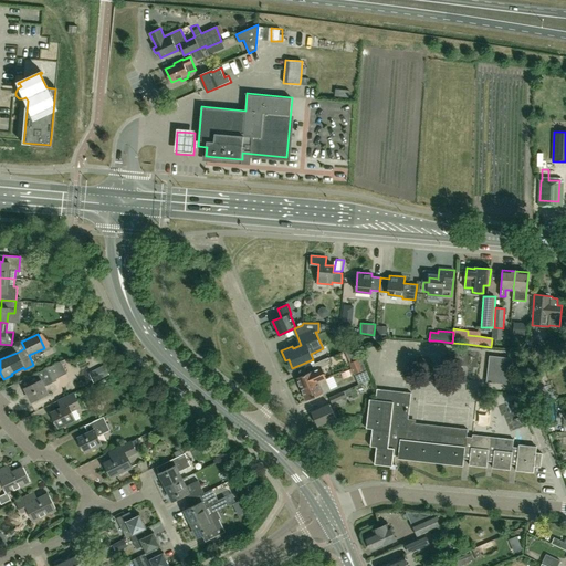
[(352,369),(364,365),(357,347),(345,352),(352,369)]
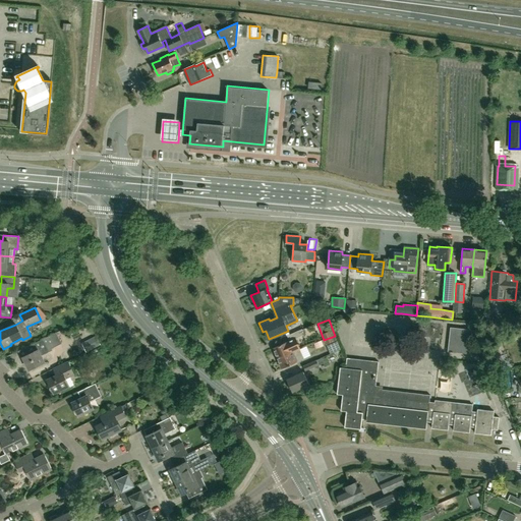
[(472,354),(474,330),(450,327),(448,351),(472,354)]
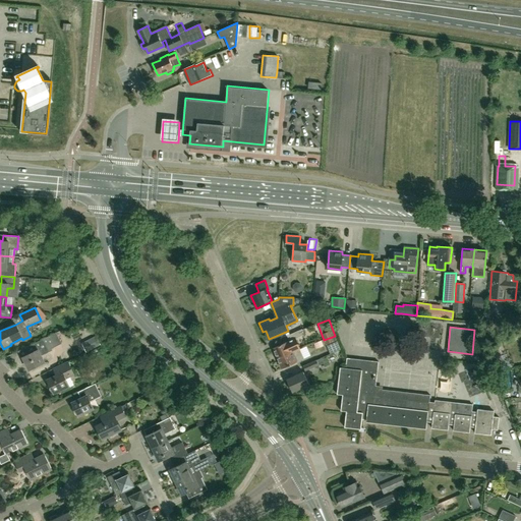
[(292,352),(300,349),(296,339),(304,335),(302,329),(287,335),(290,341),(273,348),(278,358),(292,352)]
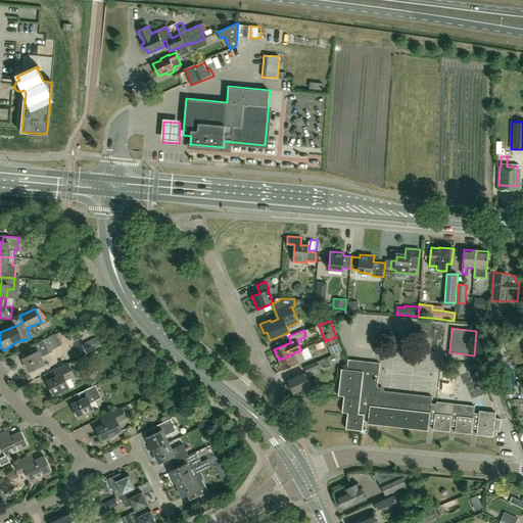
[(29,372),(45,364),(41,358),(52,351),(52,350),(61,345),(56,334),(28,347),(32,354),(22,359),(29,372)]
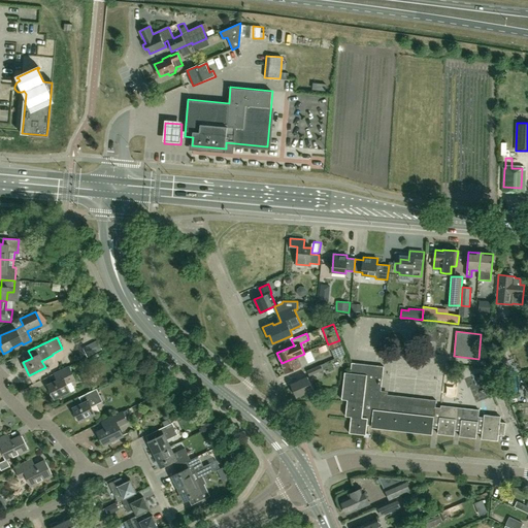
[(87,357),(102,350),(97,340),(83,348),(87,357)]
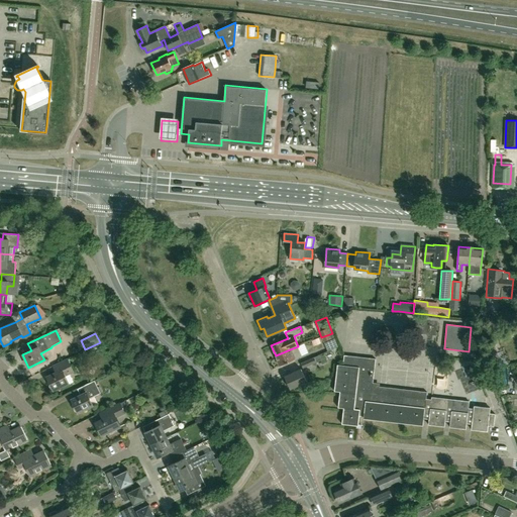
[(332,333),(321,337),(323,341),(324,341),(327,350),(338,346),(332,333)]
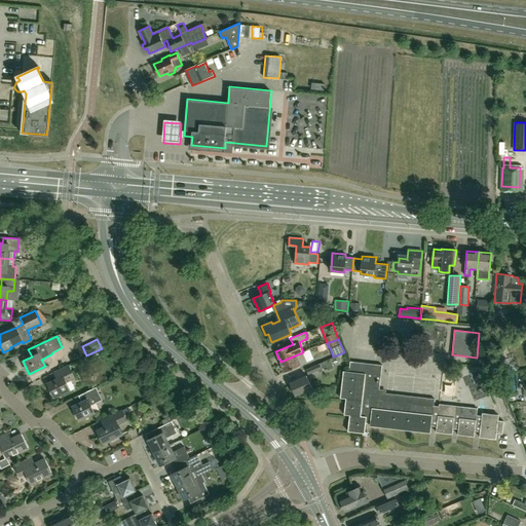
[(295,355),(280,362),(285,372),(299,366),(307,362),(303,352),(295,355)]
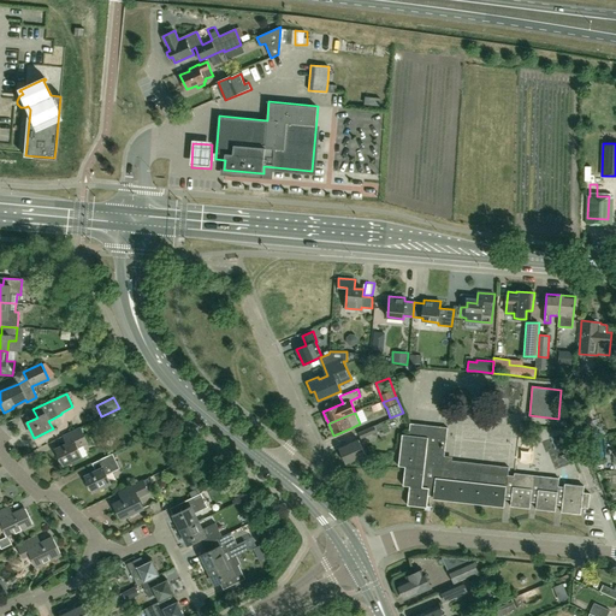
[(585,436),(596,431),(591,414),(579,418),(585,436)]
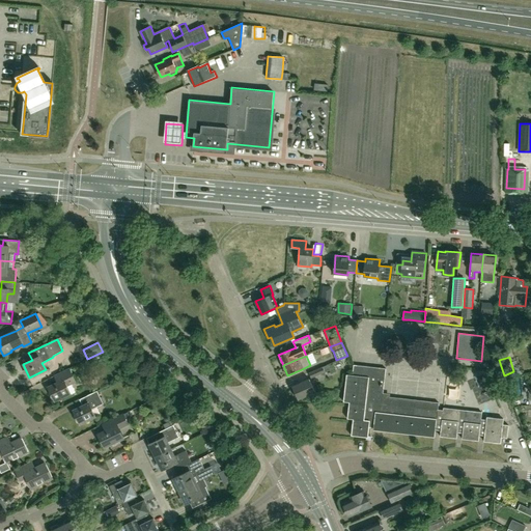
[(325,372),(331,370),(328,364),(309,372),(311,379),(325,372)]
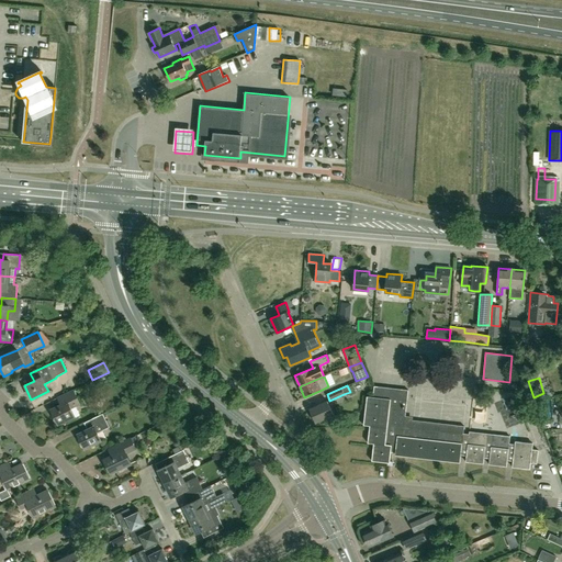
[(366,407),(363,425),(370,426),(368,444),(373,444),(372,461),(390,462),(391,452),(395,452),(460,460),(461,456),(467,456),(465,461),(483,463),(484,458),(490,459),(490,464),(507,467),(507,460),(513,461),(513,467),(530,469),(530,463),(537,464),(539,450),(532,449),(532,444),(515,441),(515,445),(509,444),(510,436),(469,431),(469,434),(463,433),(464,426),(405,419),(408,390),(374,386),(372,397),(367,396),(366,407)]
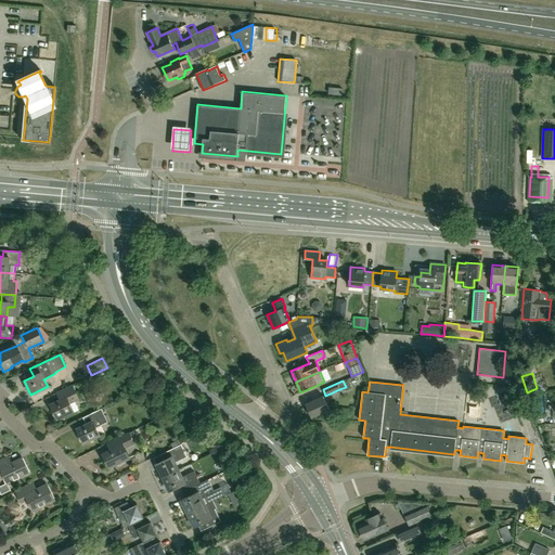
[(74,412),(79,410),(75,401),(79,399),(73,386),(56,394),(61,400),(50,405),(57,420),(74,411),(74,412)]
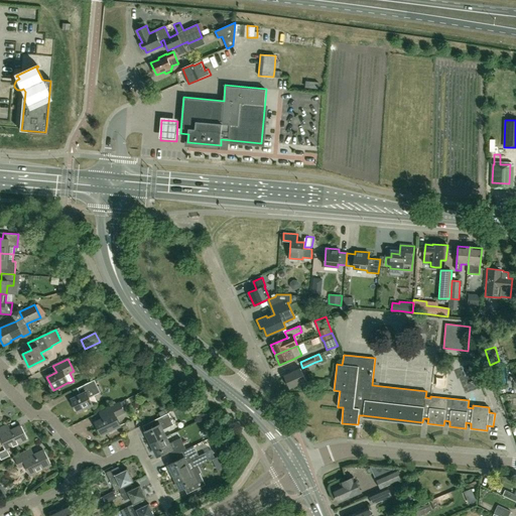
[(510,366),(499,365),(499,388),(510,389),(510,366)]
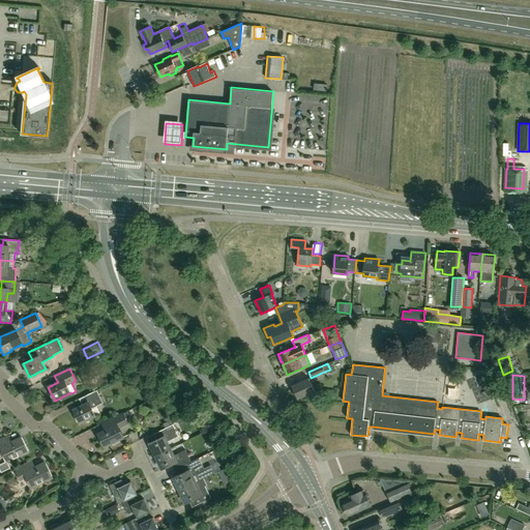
[(297,399),(315,391),(308,378),(292,386),(297,399)]
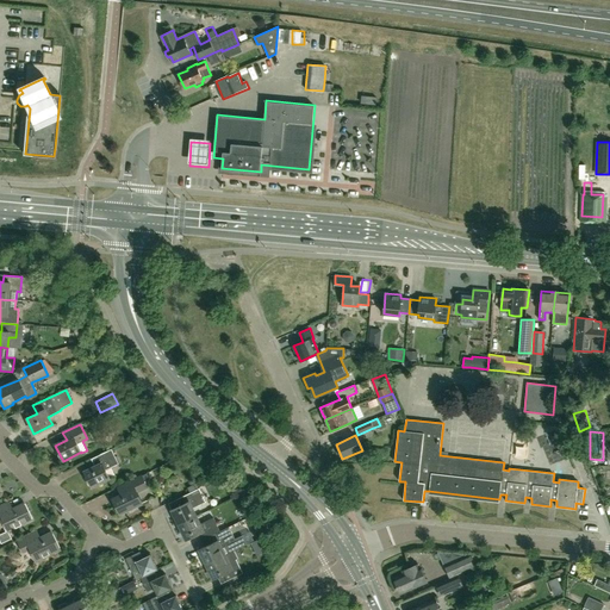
[(92,487),(110,479),(106,471),(118,465),(111,449),(91,460),(94,467),(83,473),(92,487)]
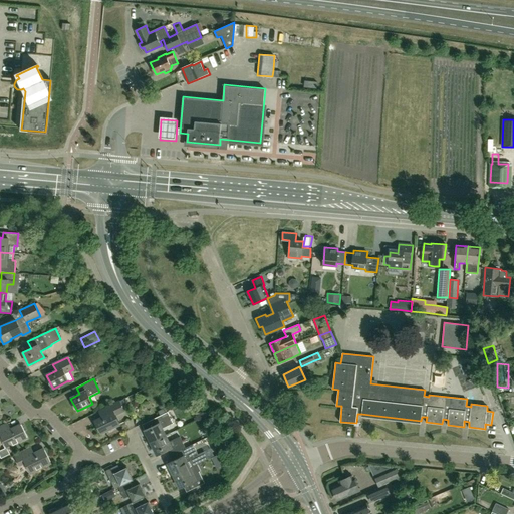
[(466,382),(468,392),(481,389),(478,379),(466,382)]
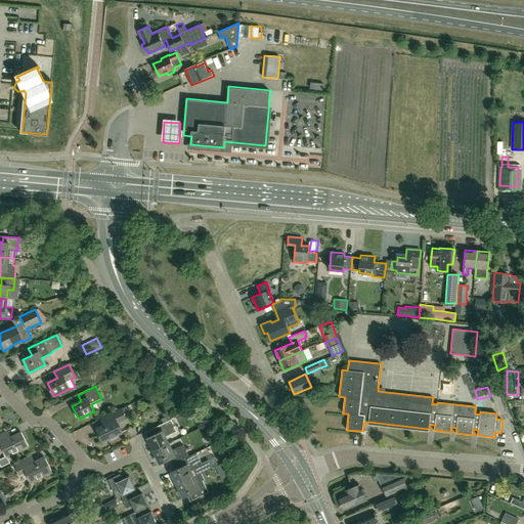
[(0,404),(2,409),(11,406),(9,400),(0,402),(0,404)]
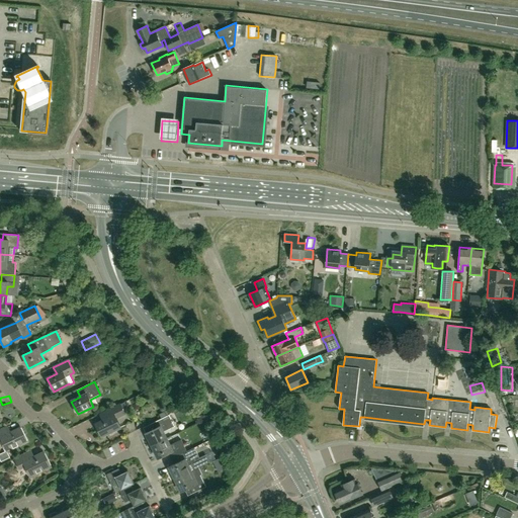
[(102,437),(120,428),(115,419),(124,415),(119,405),(100,414),(103,420),(96,424),(102,437)]
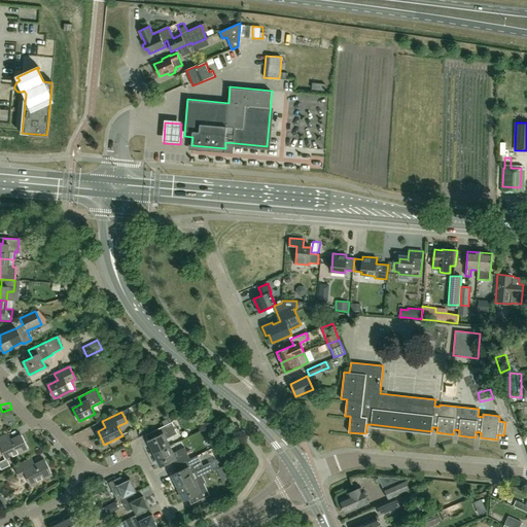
[(154,454),(170,447),(167,440),(178,434),(172,422),(154,430),(157,436),(148,442),(154,454)]
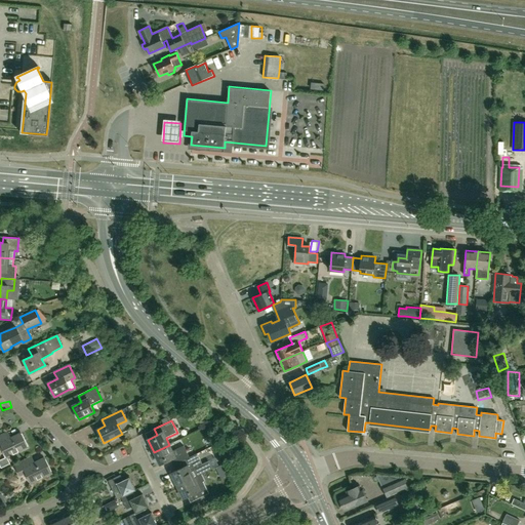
[(0,448),(1,448),(6,457),(27,447),(19,434),(7,440),(4,434),(0,435),(0,448)]
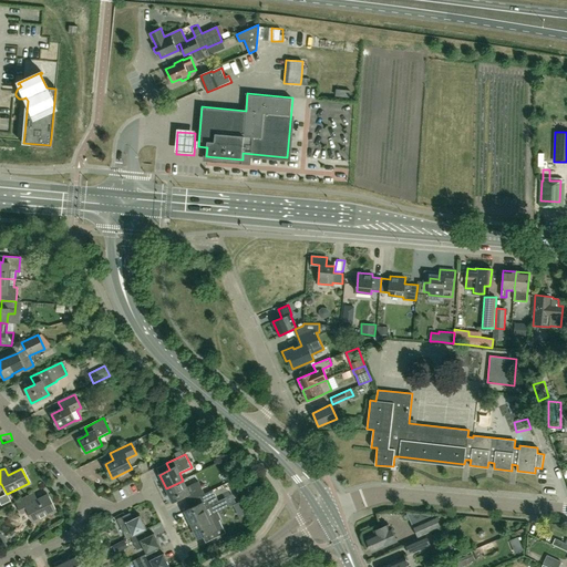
[(187,503),(199,497),(204,494),(198,482),(186,487),(183,481),(166,488),(173,503),(184,497),(187,503)]
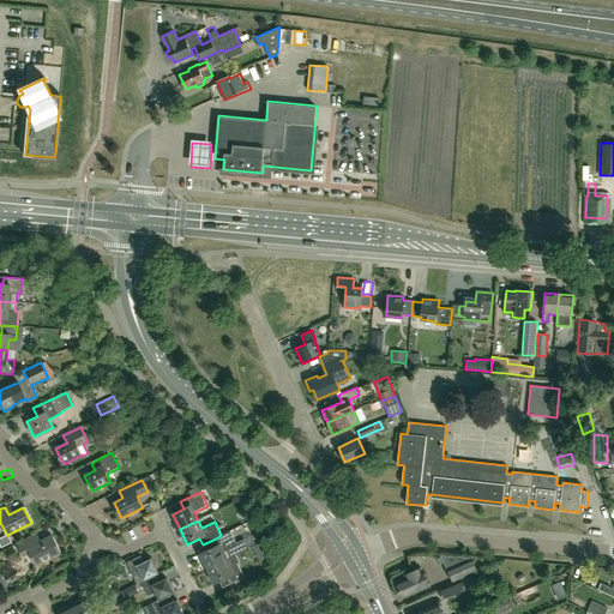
[(205,551),(199,554),(208,569),(232,557),(233,555),(236,554),(248,548),(244,540),(236,543),(230,531),(221,535),(216,539),(218,545),(205,551)]
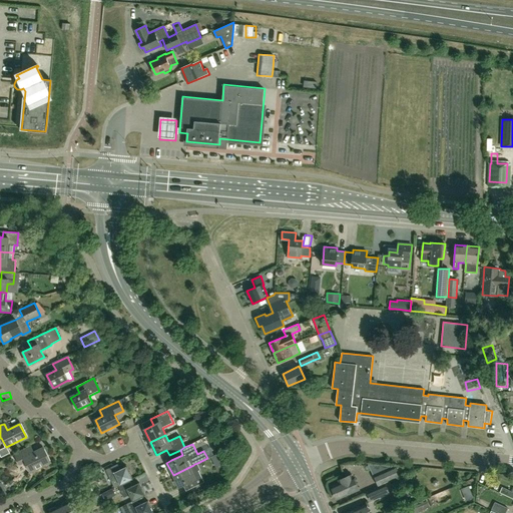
[(30,455),(27,448),(14,455),(19,465),(26,461),(31,472),(50,463),(43,448),(30,455)]
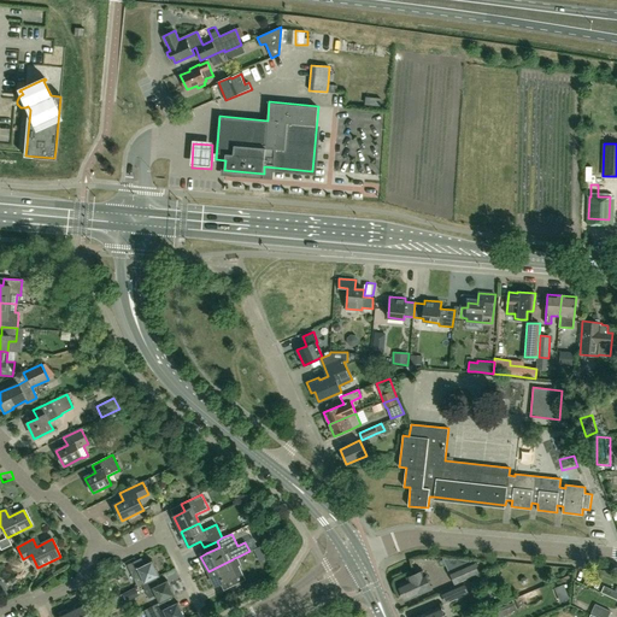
[(142,585),(156,579),(159,576),(152,562),(145,565),(141,558),(127,565),(137,587),(142,585)]
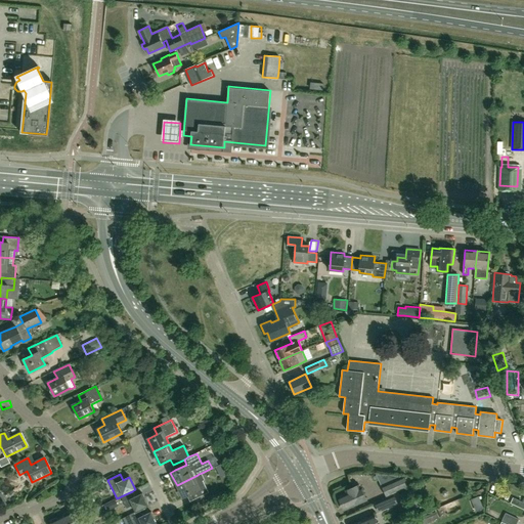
[(198,475),(177,485),(183,498),(195,492),(199,497),(209,492),(203,480),(201,481),(198,475)]
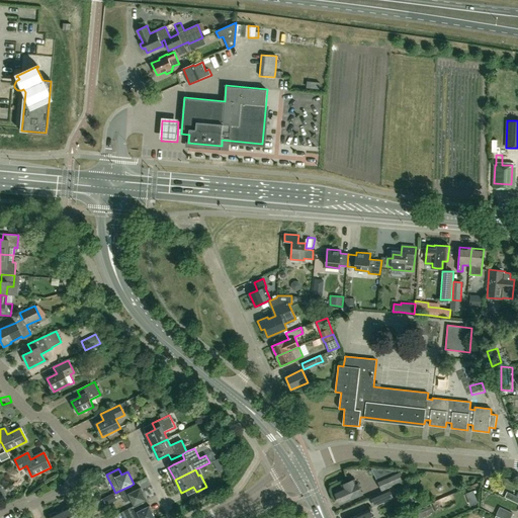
[(381,490),(403,481),(399,471),(377,481),(381,490)]
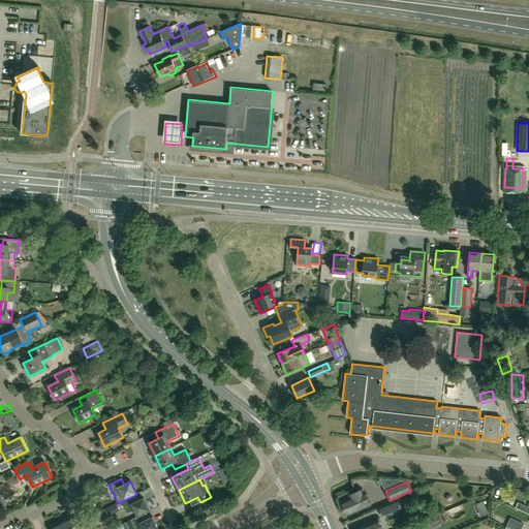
[(364,493),(362,490),(349,495),(350,498),(342,502),(347,515),(371,505),(365,492),(364,493)]
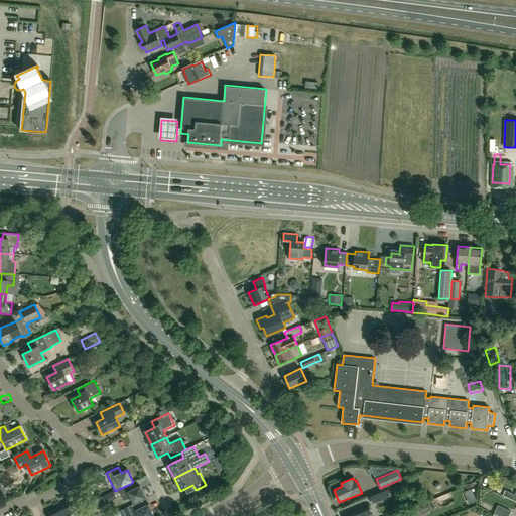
[(133,505),(144,499),(146,498),(139,486),(133,489),(130,484),(119,489),(125,501),(130,498),(133,505)]
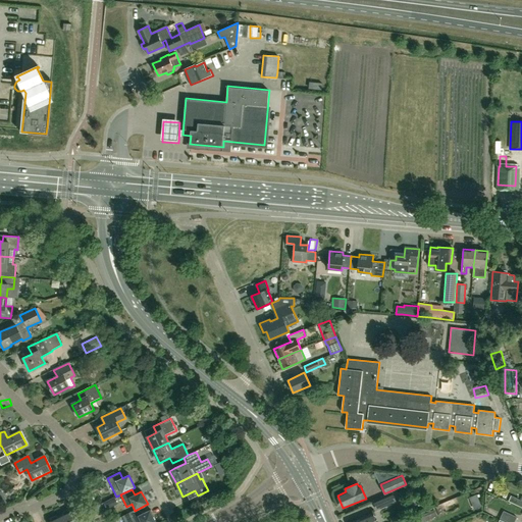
[(378,510),(392,504),(397,502),(393,492),(374,501),(378,510)]
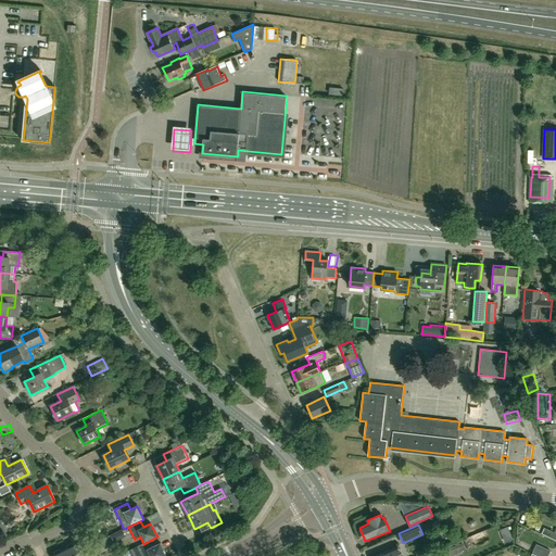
[(544,528),(541,533),(555,540),(555,532),(547,529),(544,528)]
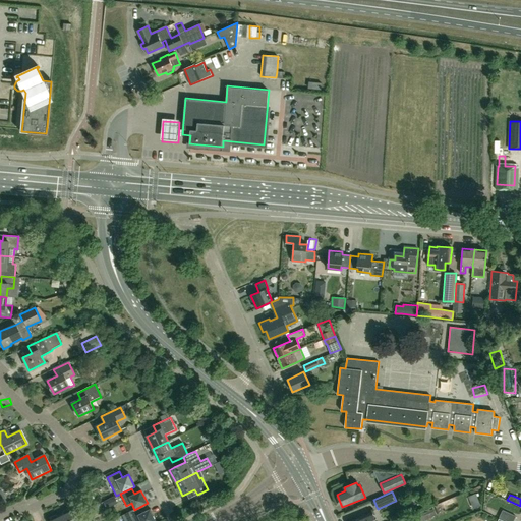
[(129,520),(156,520),(150,509),(149,510),(146,504),(134,510),(128,512),(128,513),(126,514),(129,520)]
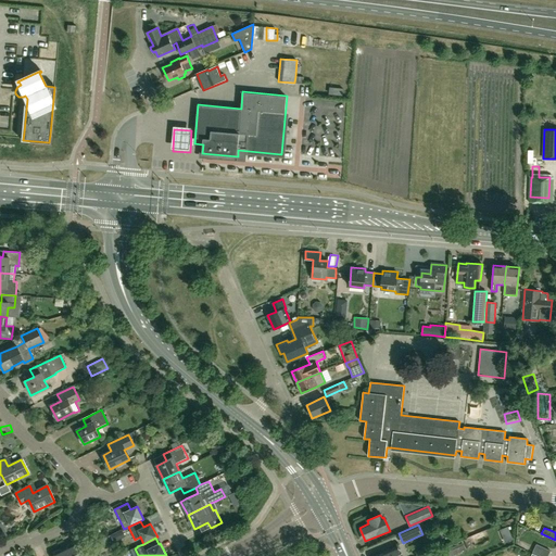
[(64,550),(66,555),(88,555),(86,555),(81,555),(77,544),(76,545),(75,543),(73,542),(67,545),(67,546),(68,548),(64,550)]
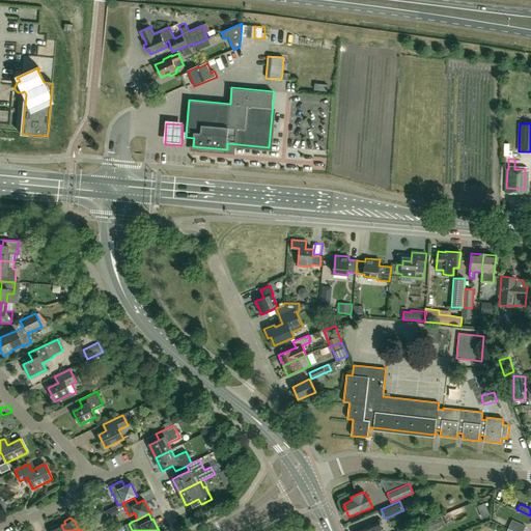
[(515,530),(523,530),(526,526),(512,520),(508,528),(515,530)]
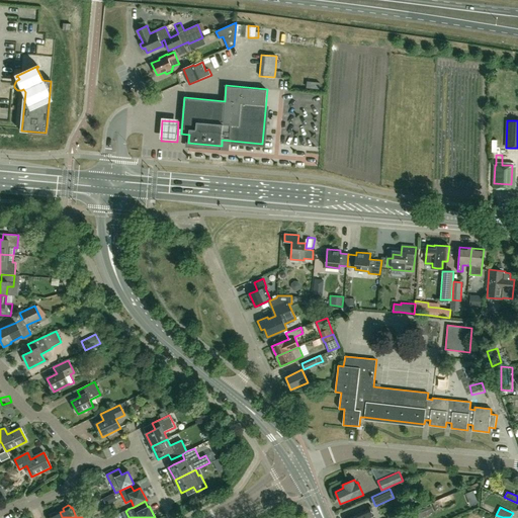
[(422,517),(424,517),(420,508),(413,511),(402,515),(402,516),(398,517),(422,517)]
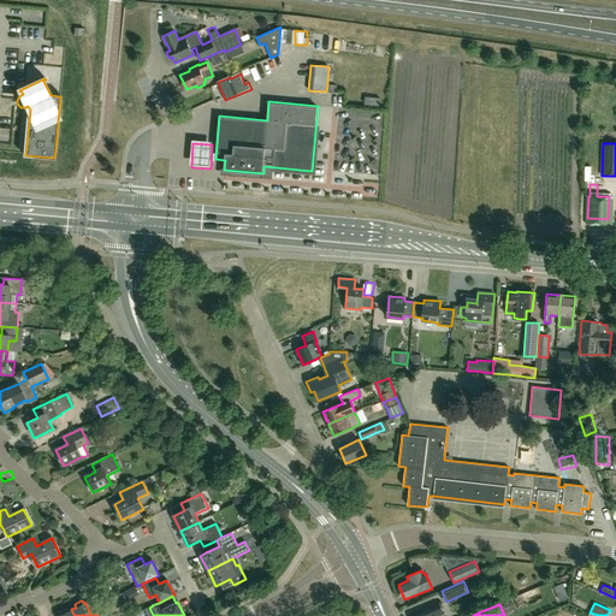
[(444,615),(440,605),(414,615),(444,615)]
